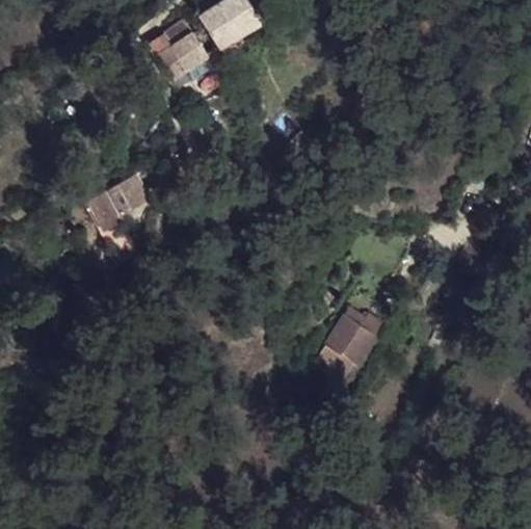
[(247,0),(227,0),(200,18),(205,27),(218,49),(229,63),(234,59),(229,52),(236,47),(231,42),(240,34),(261,21),(247,0)]
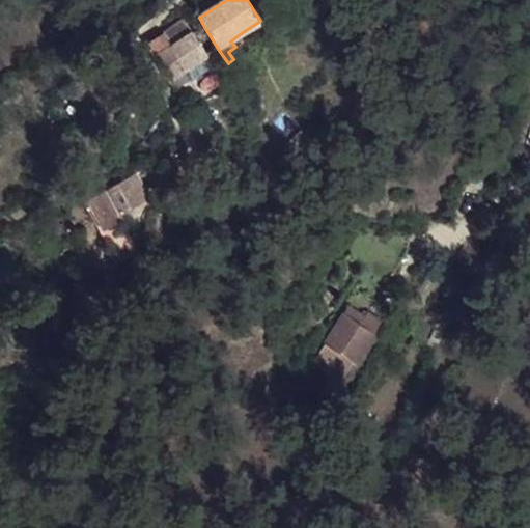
[(172,47),(187,70),(206,56),(191,35),(187,27),(167,38),(172,47)]
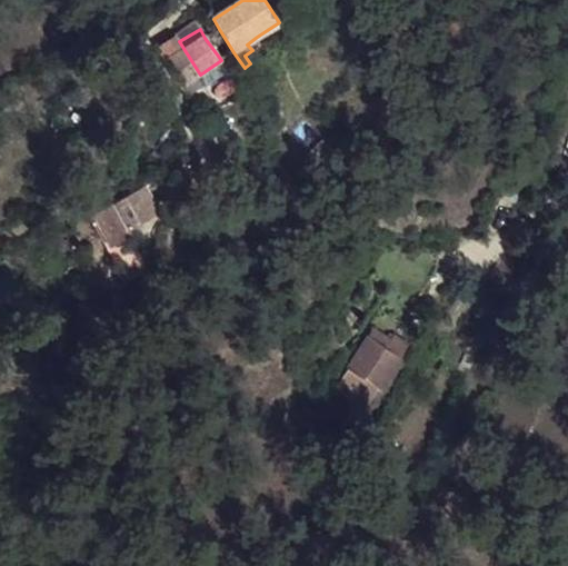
[(211,33),(205,38),(221,60),(233,52),(219,29),(211,33)]
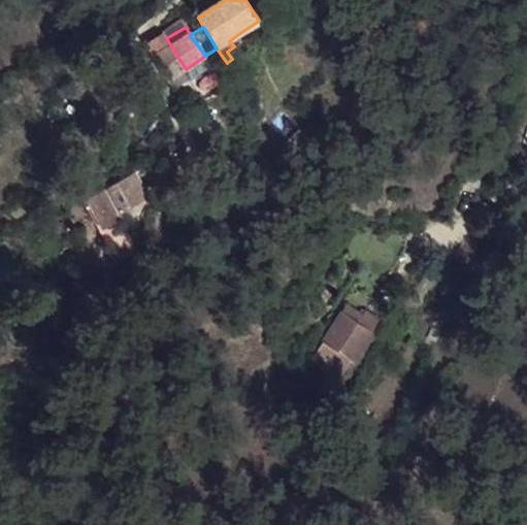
[(242,43),(238,34),(229,41),(234,46),(235,48),(242,43)]
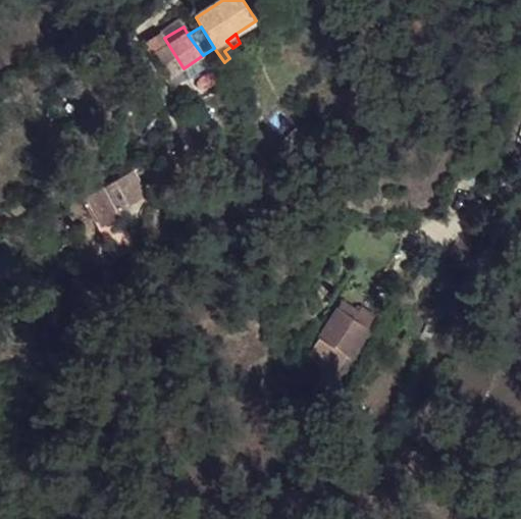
[(167,79),(184,68),(169,46),(164,38),(155,46),(152,56),(167,79)]
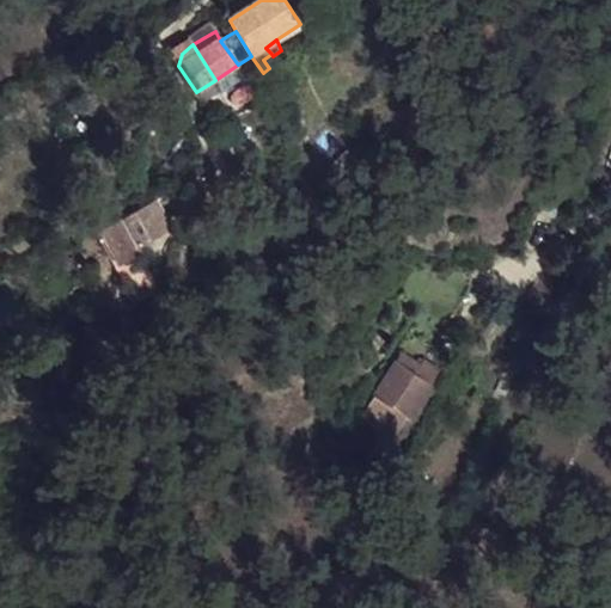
[(159,198),(103,229),(122,265),(145,253),(141,247),(164,234),(172,222),(159,198)]
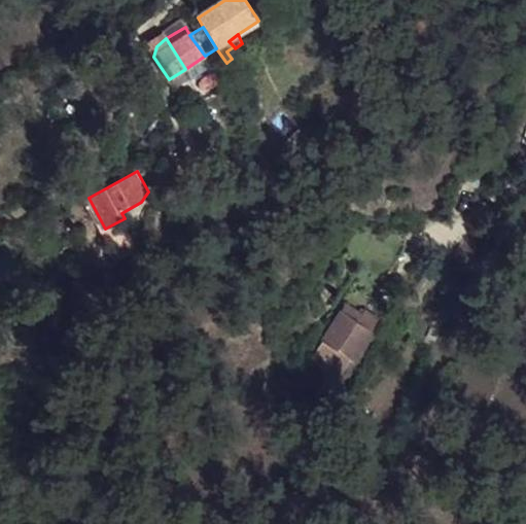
[(341,297),(359,307),(363,300),(345,289),(341,297)]
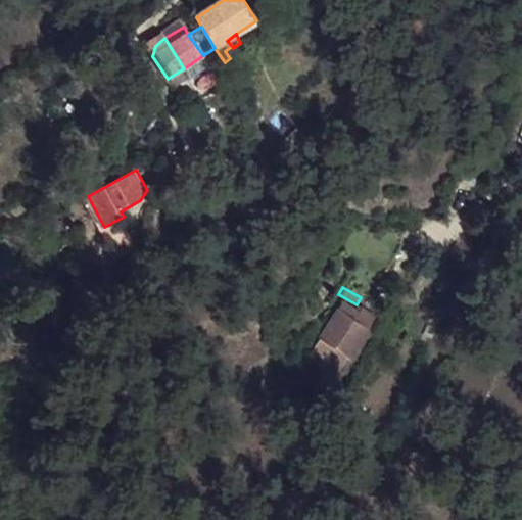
[(357,304),(369,313),(376,300),(363,293),(361,297),(357,304)]
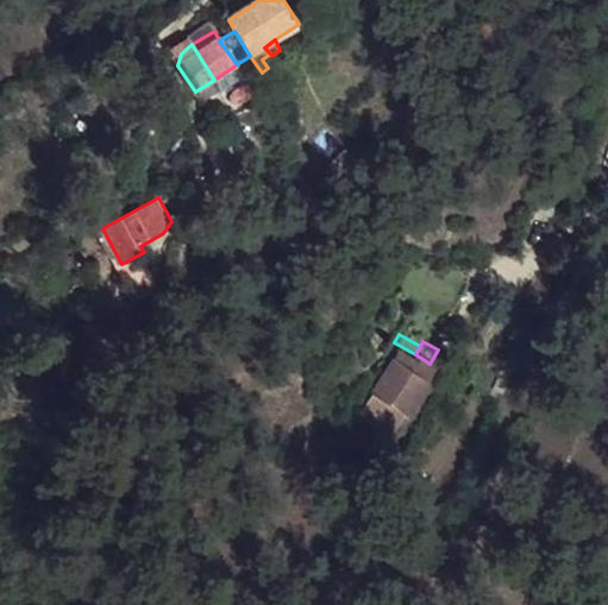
[(394,342),(359,399),(378,411),(395,421),(430,364),(415,354),(394,342)]
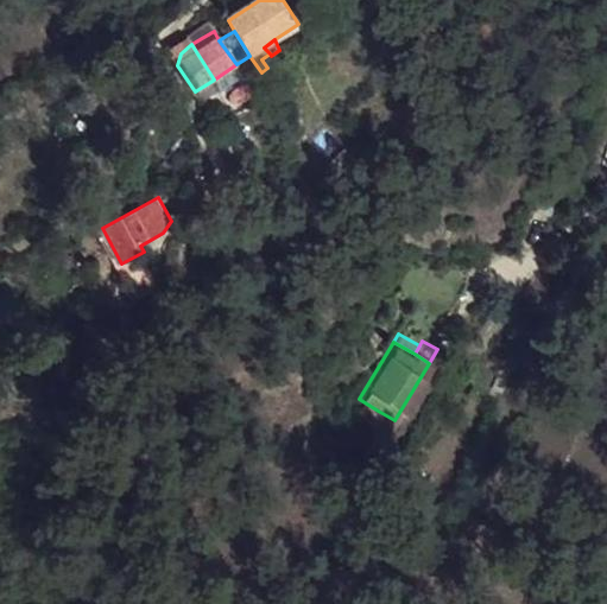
[(394,420),(378,411),(370,424),(386,434),(394,420)]
